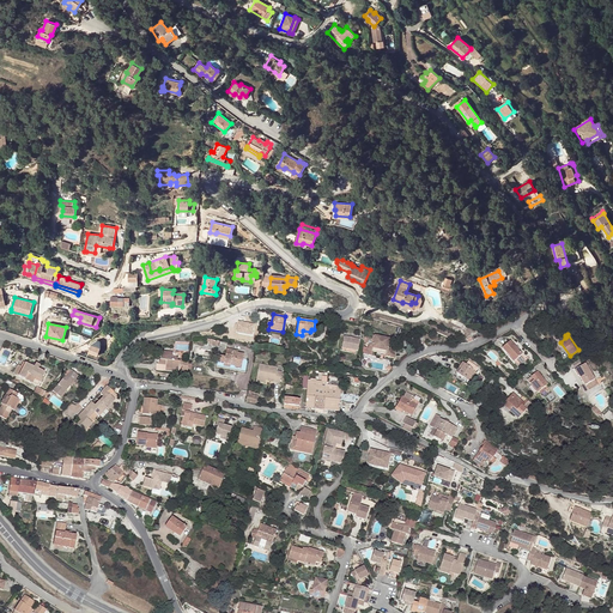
[(374,335),(372,341),(375,341),(378,343),(378,346),(374,345),(369,344),(369,349),(368,354),(372,356),(372,352),(386,353),(384,357),(393,358),(394,349),(388,347),(389,338),(374,335)]
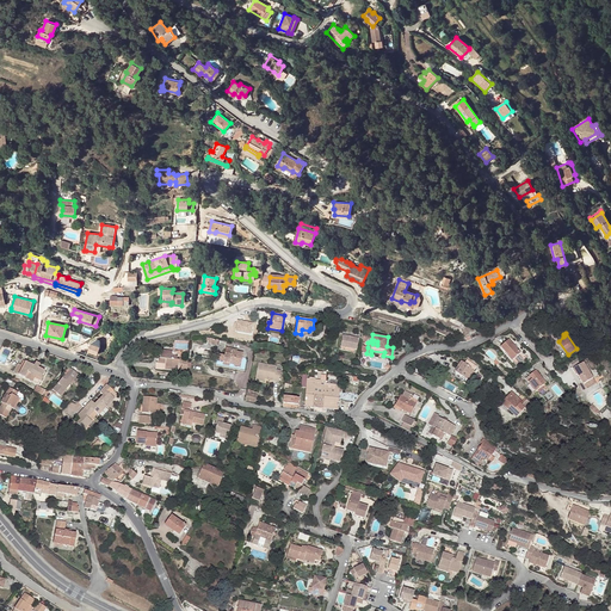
[(359,339),(343,335),(340,350),(351,352),(351,350),(357,351),(359,339)]
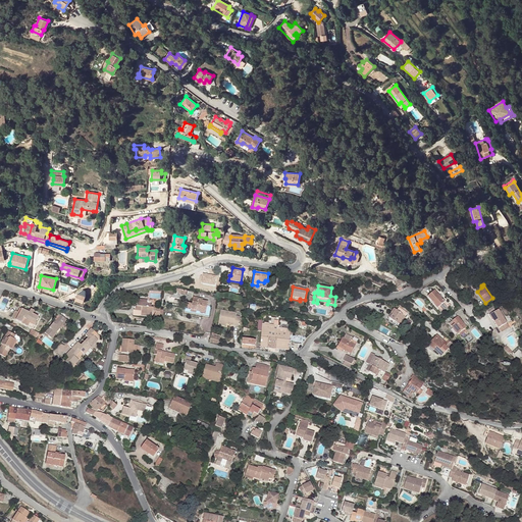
[(77,293),(74,299),(83,303),(85,297),(85,292),(82,290),(77,293)]
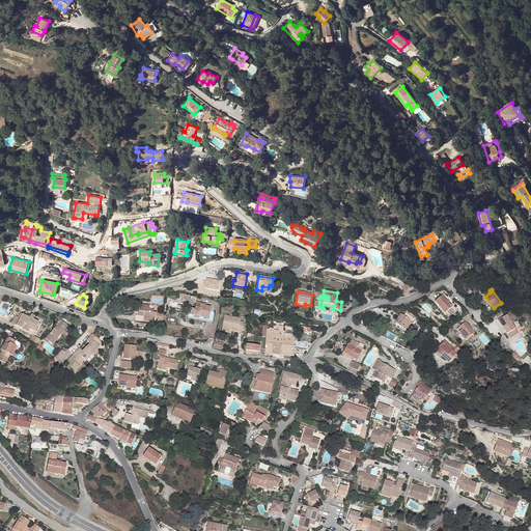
[(154,296),(152,303),(164,304),(165,297),(154,296)]
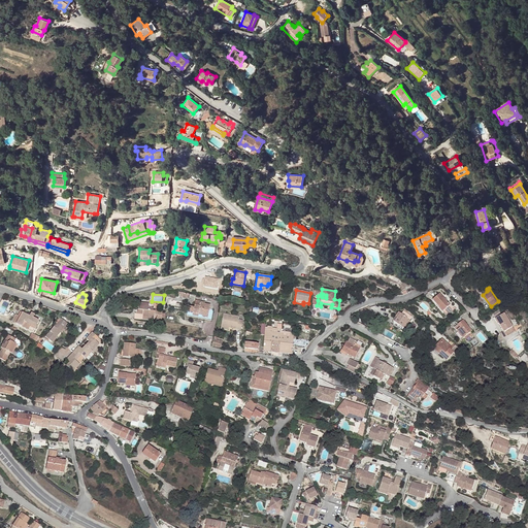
[(450,305),(439,294),(433,300),(443,311),(450,305)]
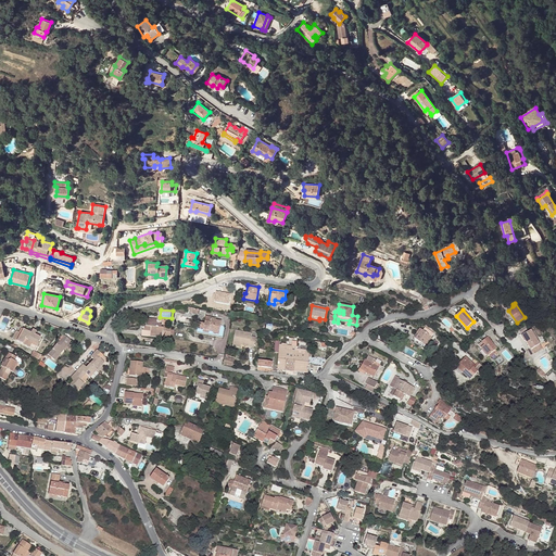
[(199,329),(197,329),(197,332),(223,338),(225,327),(220,327),(222,321),(216,320),(216,318),(206,316),(204,324),(200,323),(199,329)]
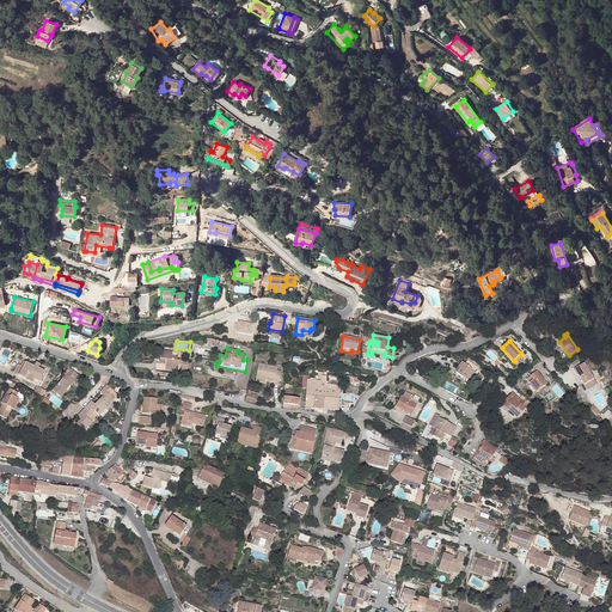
[(155,369),(188,372),(188,361),(179,361),(179,363),(177,363),(177,361),(178,356),(172,356),(172,352),(161,352),(161,356),(157,356),(155,369)]
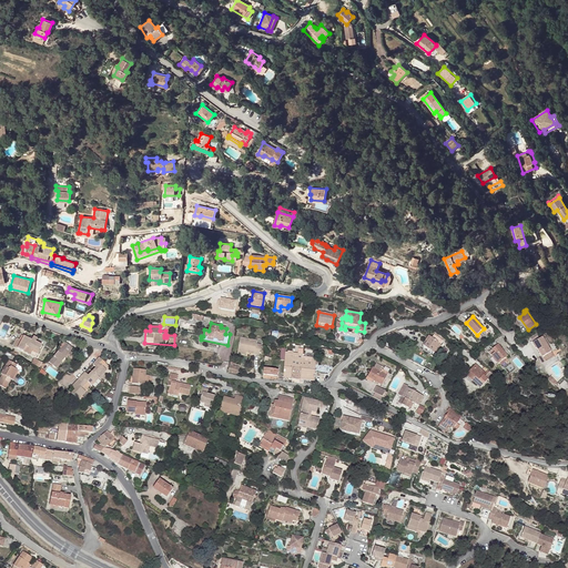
[(13,346),(18,348),(24,336),(22,335),(20,340),(17,338),(13,346)]
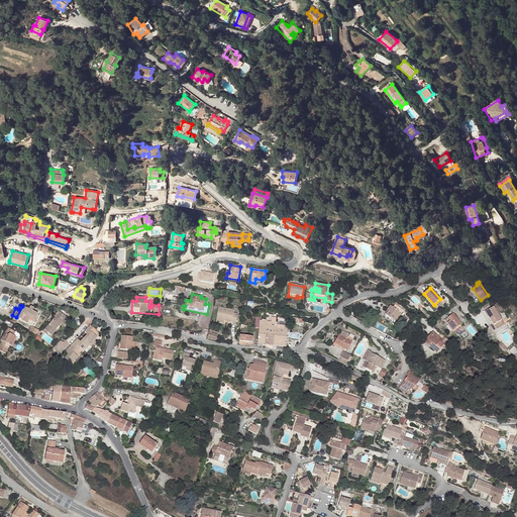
[(399,311),(391,305),(389,307),(391,308),(389,310),(386,315),(396,322),(402,314),(399,312),(399,311)]
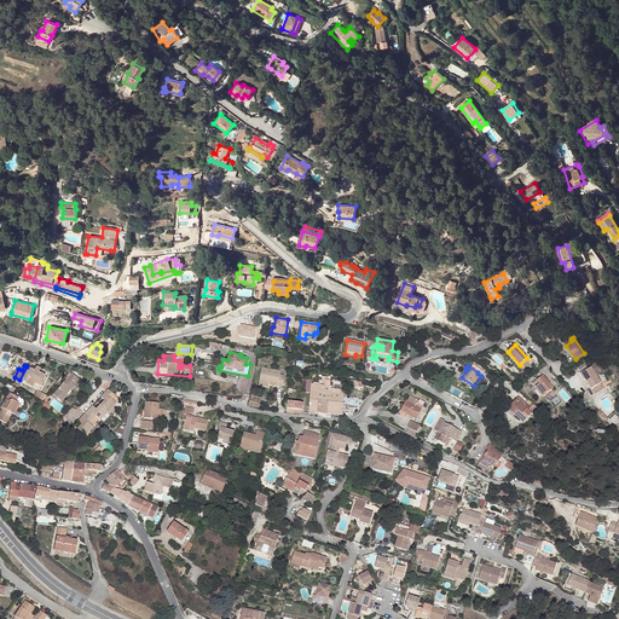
[(35,370),(27,366),(19,380),(39,389),(46,376),(39,372),(41,369),(36,366),(35,370)]
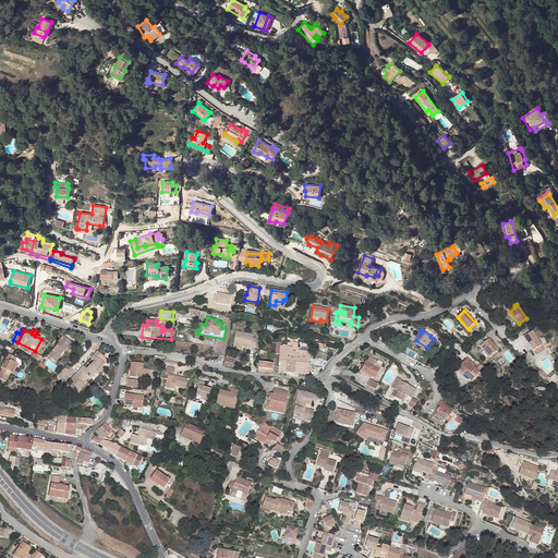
[(533,351),(534,350),(542,346),(538,340),(534,332),(533,330),(523,337),(526,342),(528,342),(533,351)]
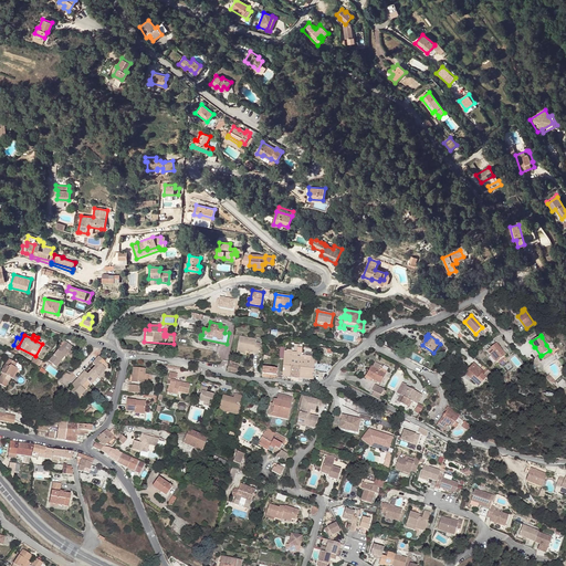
[(237,349),(245,352),(259,354),(260,344),(255,343),(255,339),(239,336),(237,349)]
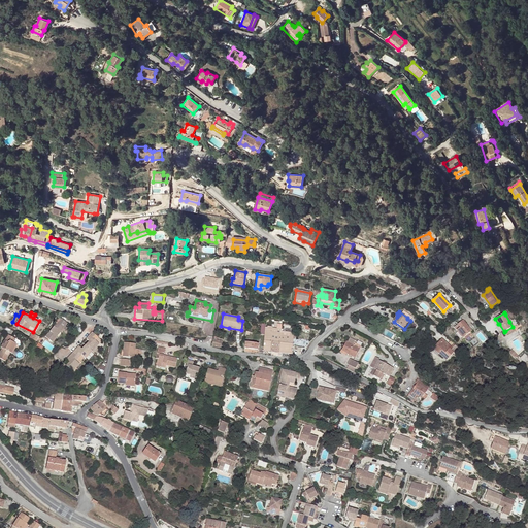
[(53,341),(57,336),(56,335),(60,331),(61,332),(64,329),(61,326),(64,324),(66,326),(68,324),(62,319),(55,326),(45,336),(53,341)]
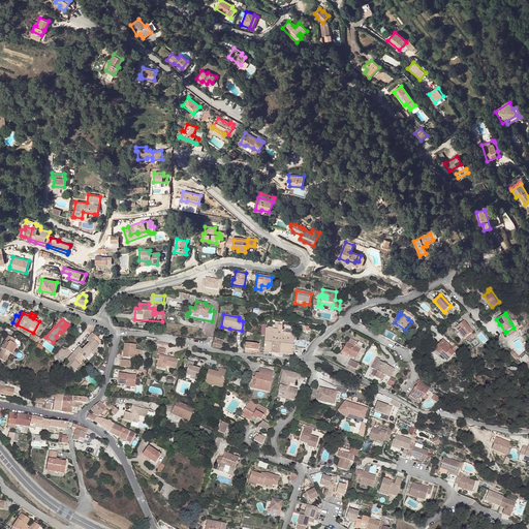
[(461,328),(458,331),(464,339),(468,335),(473,331),(464,320),(459,325),(461,328)]
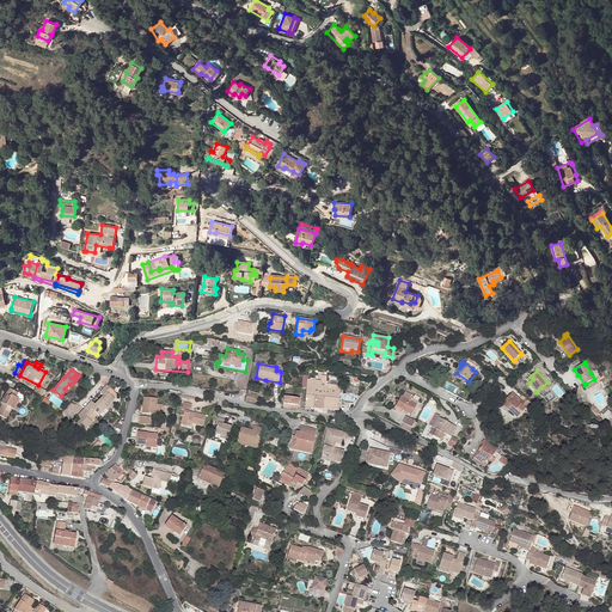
[(312,389),(313,384),(313,380),(307,379),(306,389),(305,408),(314,408),(324,409),(336,410),(338,410),(340,401),(346,402),(346,403),(354,404),(360,396),(356,393),(340,392),(341,385),(328,385),(326,385),(326,390),(312,389)]
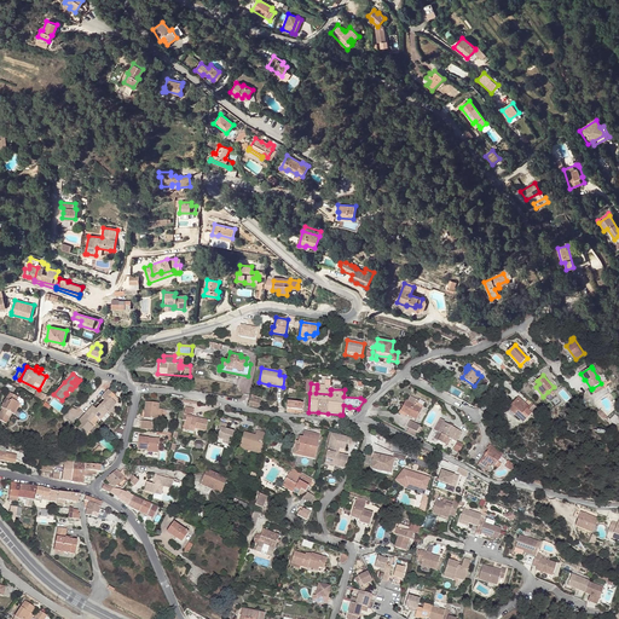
[(603,388),(601,383),(593,388),(595,393),(603,388)]
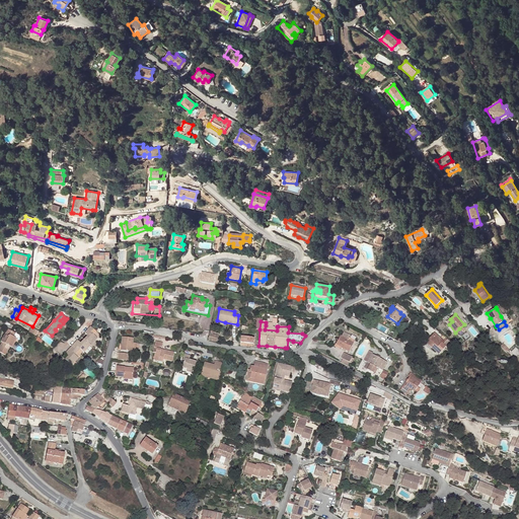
[(89,330),(86,334),(88,336),(84,339),(91,346),(95,342),(98,339),(97,338),(94,335),(96,331),(94,329),(92,327),(91,325),(88,328),(89,330)]
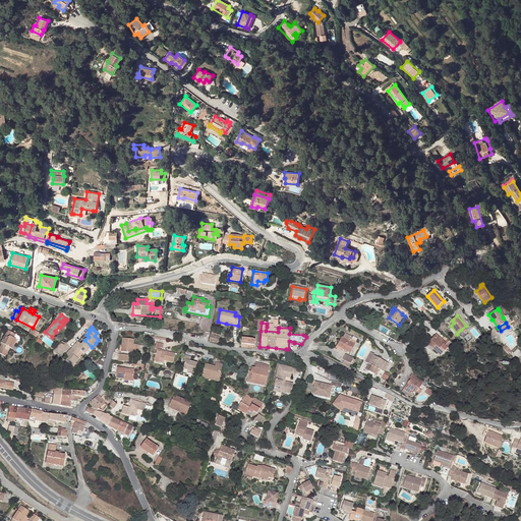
[(11,348),(16,339),(13,338),(15,334),(8,330),(4,336),(6,337),(5,340),(3,339),(1,343),(2,344),(0,348),(0,353),(5,356),(10,348),(11,348)]
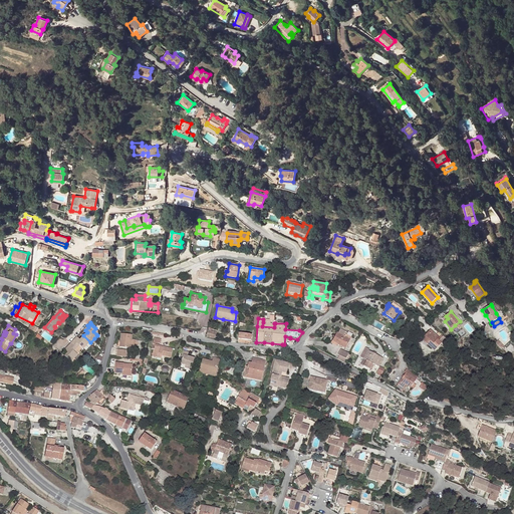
[(207,336),(215,338),(216,332),(211,331),(211,328),(208,328),(207,333),(207,336)]
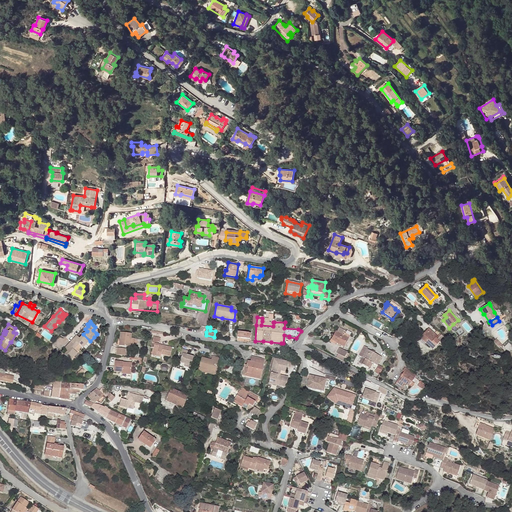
[(344,347),(349,338),(342,335),(343,332),(344,330),(339,328),(337,332),(335,331),(331,340),(336,342),(336,343),(337,343),(344,347)]
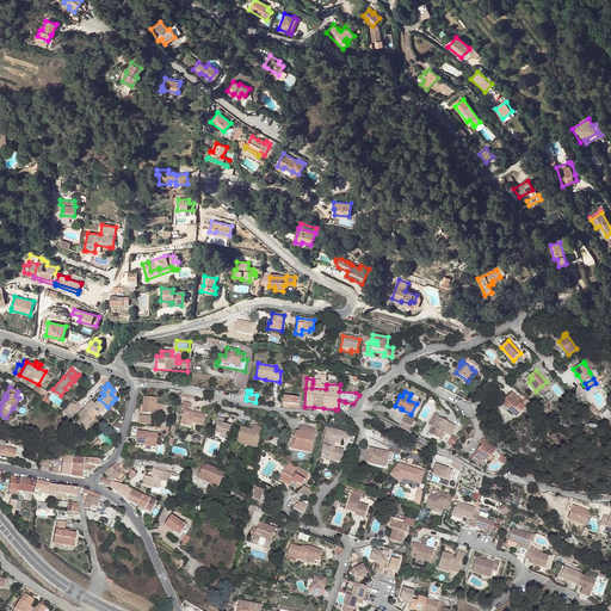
[(526,399),(524,402),(522,405),(517,401),(519,399),(511,392),(506,397),(507,399),(506,401),(503,405),(508,408),(517,417),(525,407),(529,411),(535,406),(526,399)]
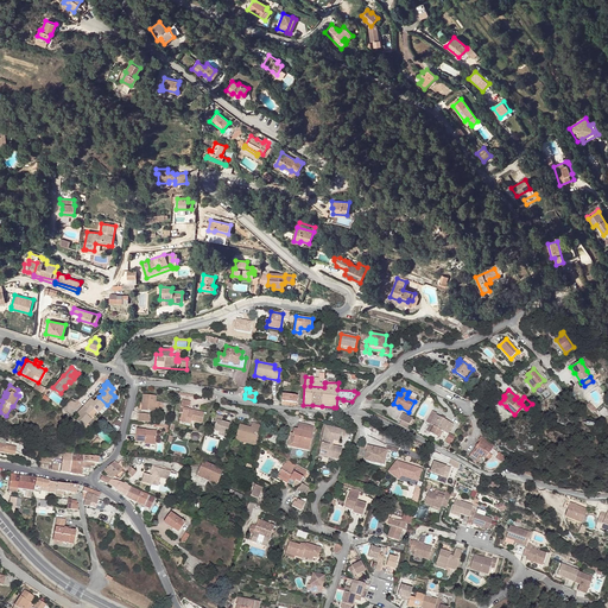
[(144,394),(143,403),(143,406),(143,411),(154,412),(154,410),(156,401),(157,396),(144,394)]
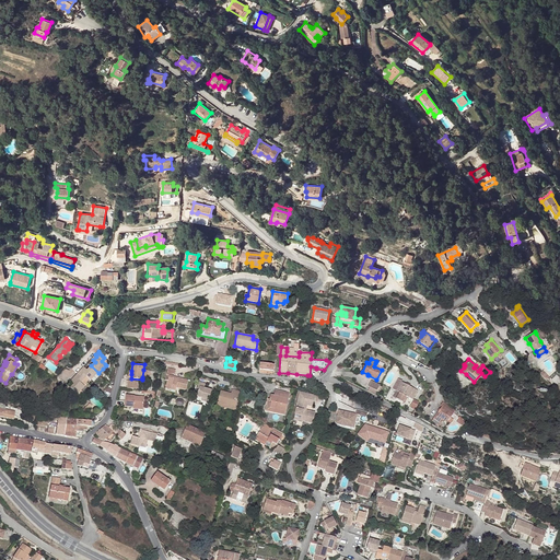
[(86,376),(90,380),(91,380),(95,376),(98,373),(91,365),(88,370),(85,368),(82,372),(80,370),(78,373),(84,380),(86,376)]
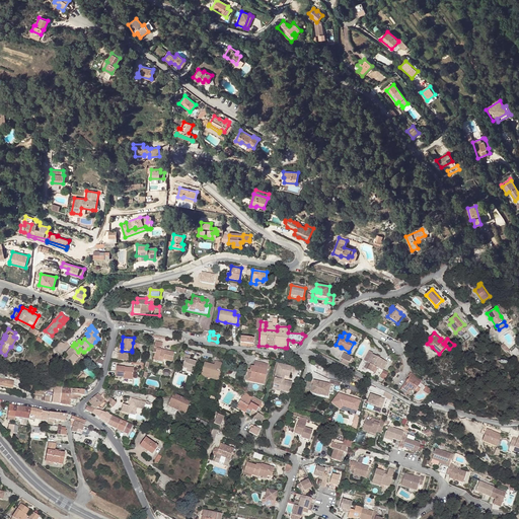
[(161,352),(162,350),(159,349),(159,347),(161,347),(162,343),(155,342),(154,348),(156,348),(155,353),(154,353),(153,359),(158,361),(158,359),(162,360),(162,359),(171,361),(173,352),(164,350),(164,352),(161,352)]
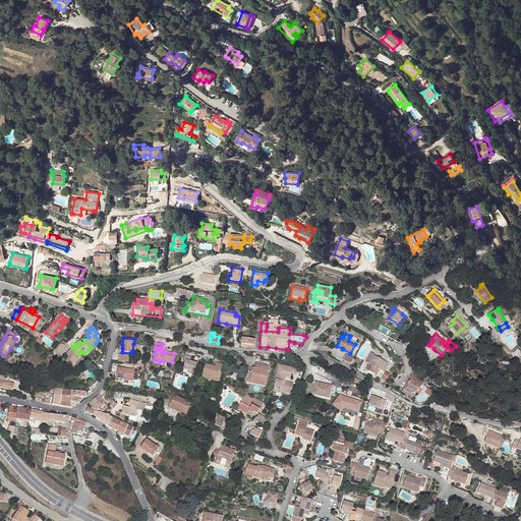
[(145,345),(133,344),(132,351),(143,352),(145,345)]
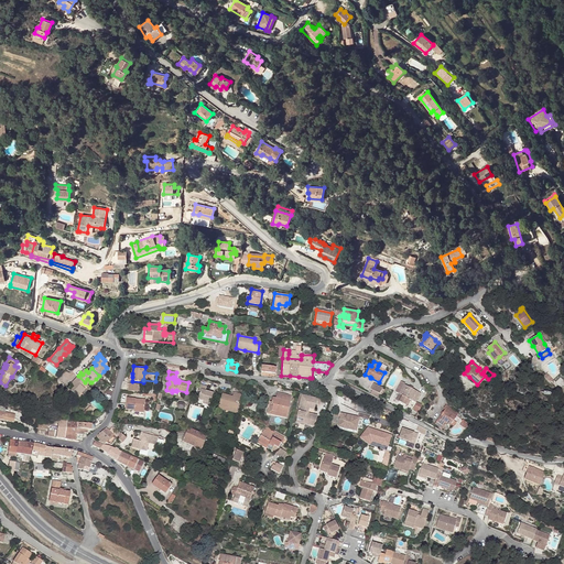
[(82,384),(85,382),(78,376),(75,379),(76,380),(73,384),(75,386),(71,390),(78,397),(82,393),(86,389),(85,388),(82,384)]
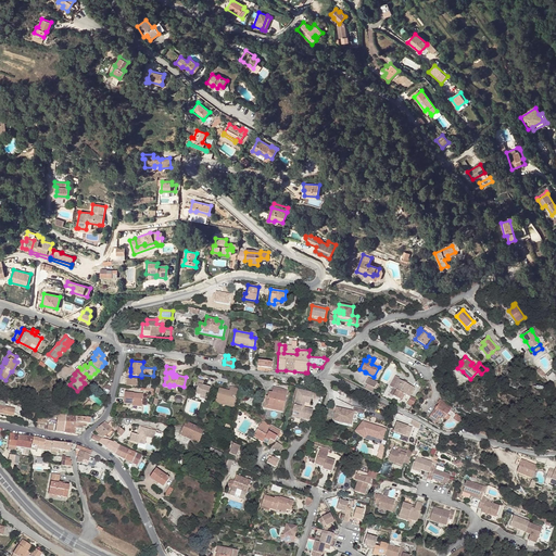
[(366,383),(375,388),(378,382),(368,378),(366,383)]
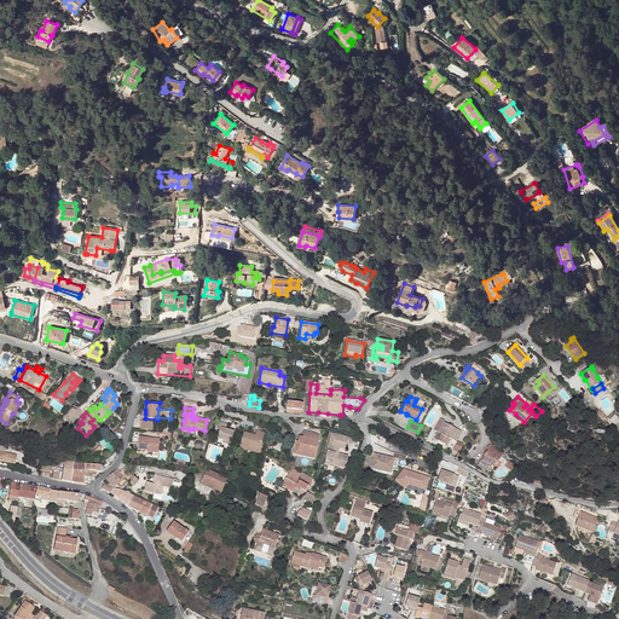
[(440,421),(435,431),(439,433),(443,434),(439,441),(445,445),(449,438),(451,439),(456,443),(462,432),(444,422),(444,423),(440,421)]
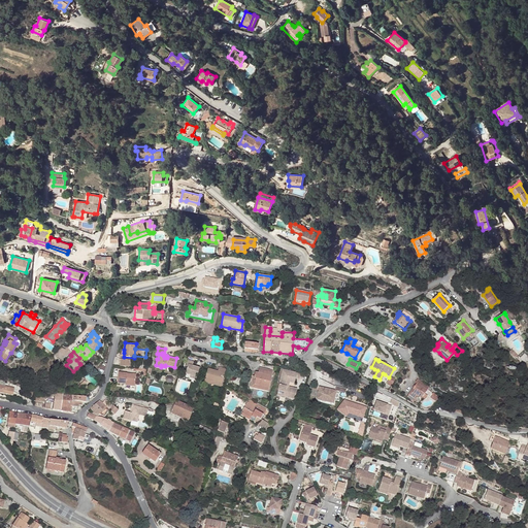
[(188,364),(187,369),(186,373),(191,374),(197,376),(199,367),(192,365),(193,361),(187,360),(186,364),(188,364)]
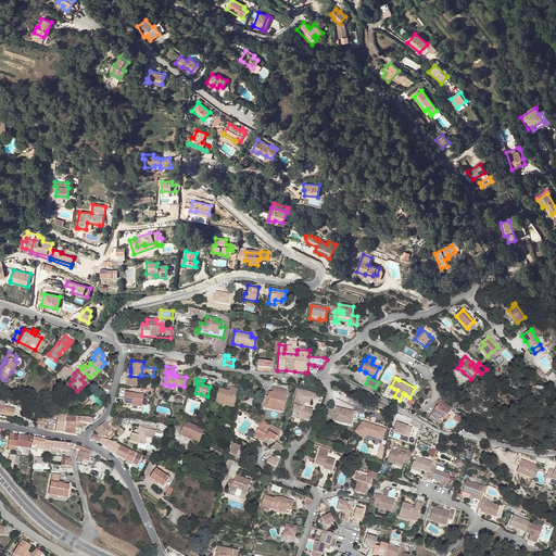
[(230,391),(219,388),(216,399),(234,405),(239,389),(231,387),(230,391)]
